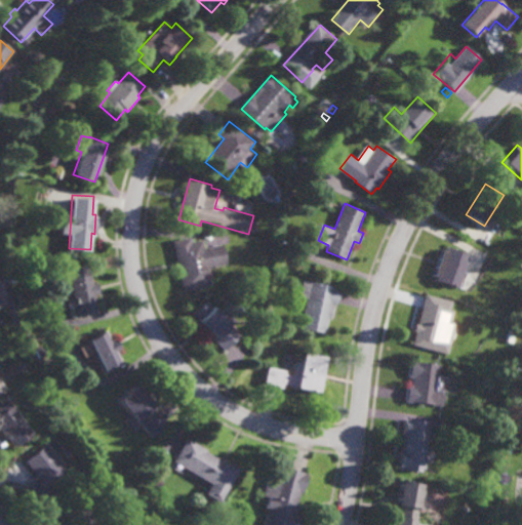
[(193,241),(204,239),(206,247),(226,243),(230,264),(210,267),(214,285),(186,290),(175,239),(192,236),(193,241)]
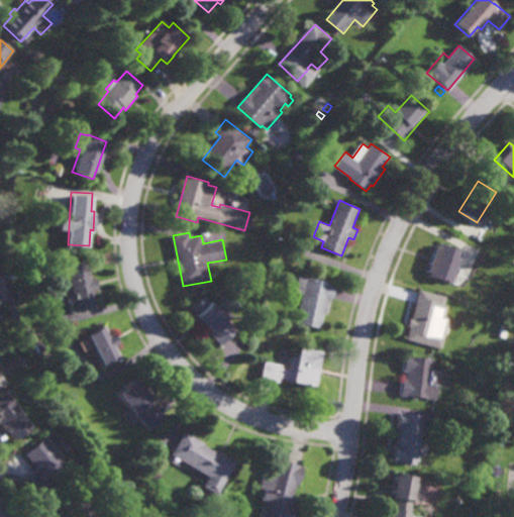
[(463,249),(451,283),(430,276),(432,272),(428,271),(437,245),(440,246),(441,242),(463,249)]
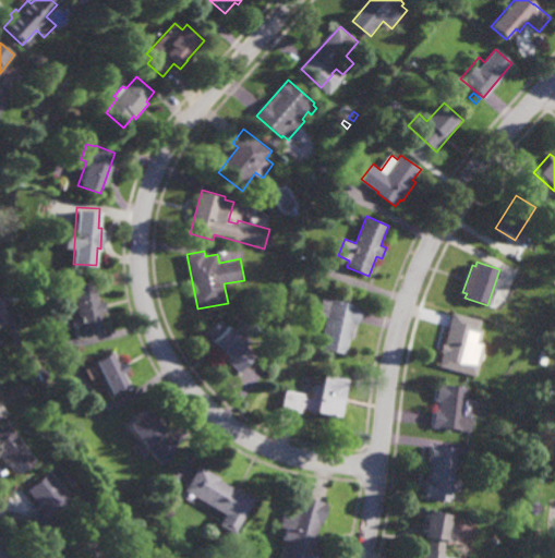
[(98,299),(103,298),(105,311),(100,312),(105,329),(96,330),(97,335),(91,337),(89,334),(82,335),(71,281),(93,277),(98,299)]
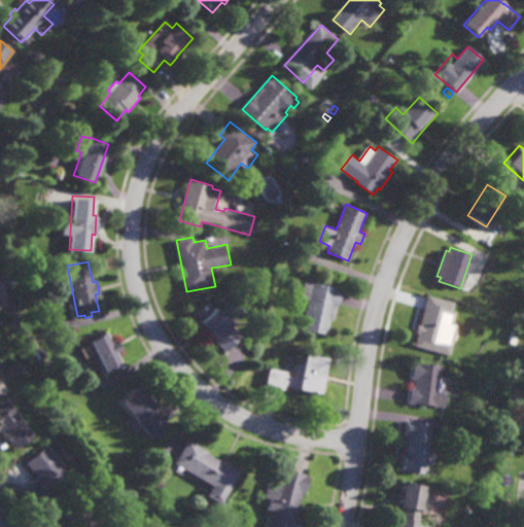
[(340,307),(337,306),(335,319),(332,318),(328,335),(304,330),(310,300),(303,299),(306,281),(343,288),(340,307)]
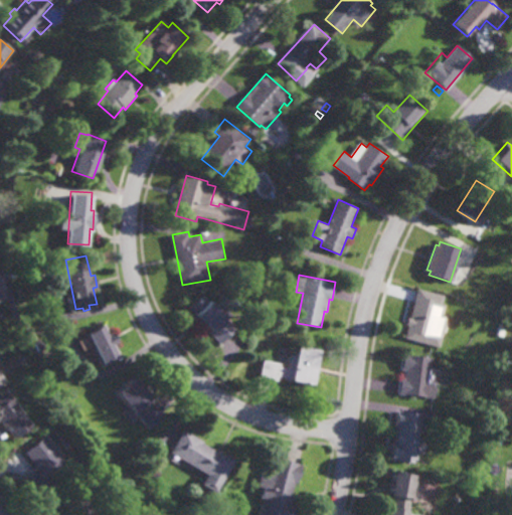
[(0,276),(5,276),(8,301),(0,302),(0,276)]
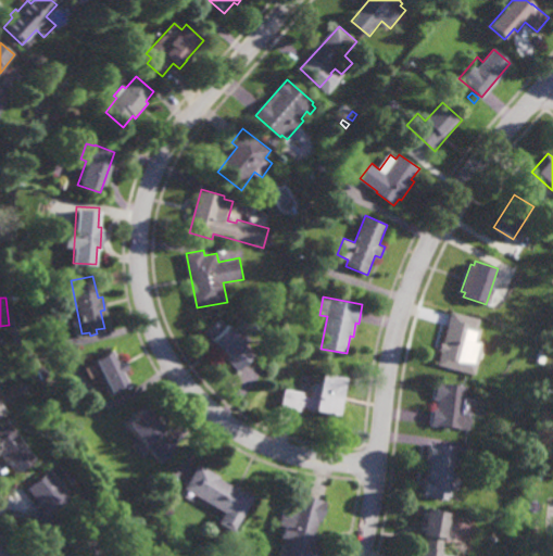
[(476,375),(439,365),(452,311),(476,317),(466,356),(480,361),(476,375)]
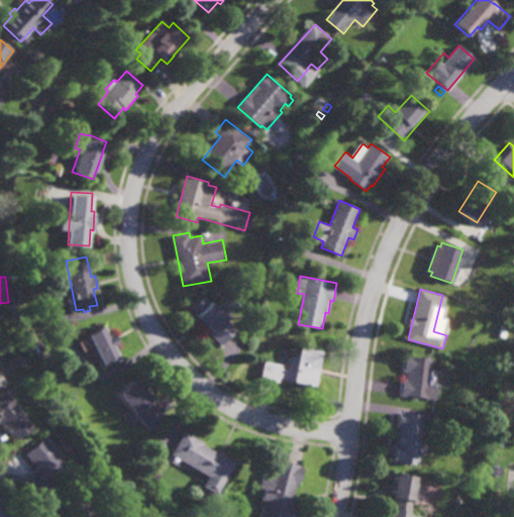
[(222,344),(212,333),(214,331),(198,314),(212,301),(228,318),(238,329),(222,344)]
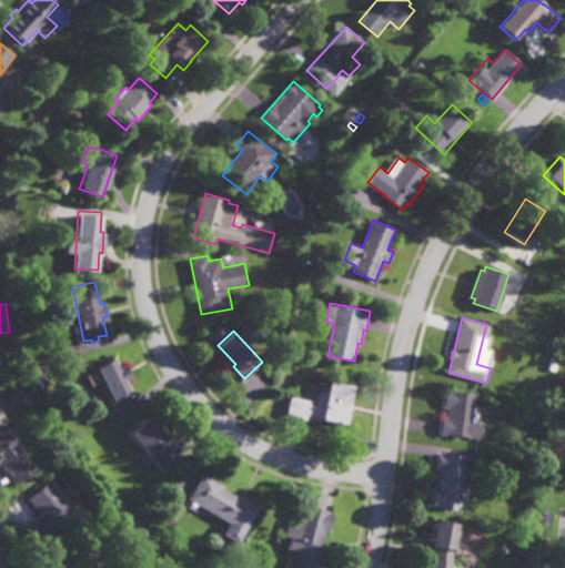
[(3,352),(1,345),(11,343),(12,350),(3,352)]
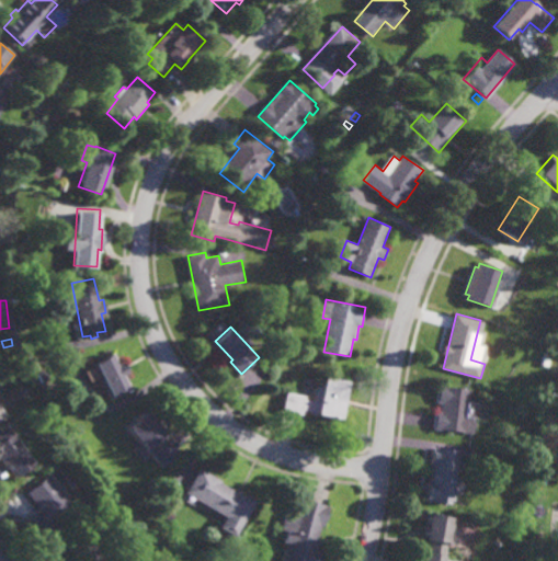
[(120,363),(124,361),(131,371),(126,375),(133,387),(113,398),(93,362),(113,351),(120,363)]
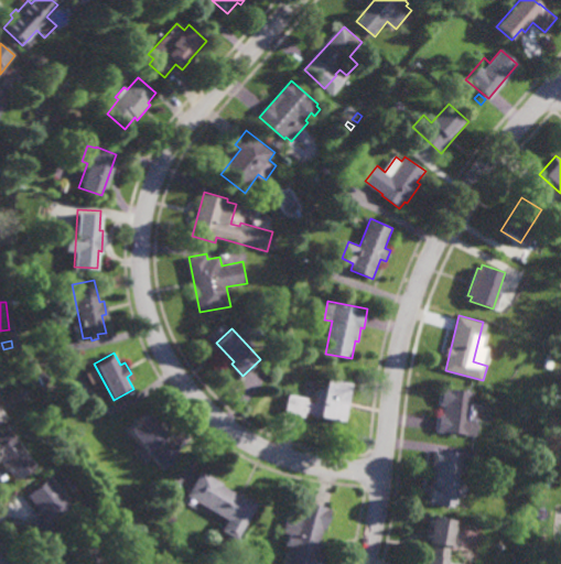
[(44,384),(41,376),(49,372),(52,381),(44,384)]
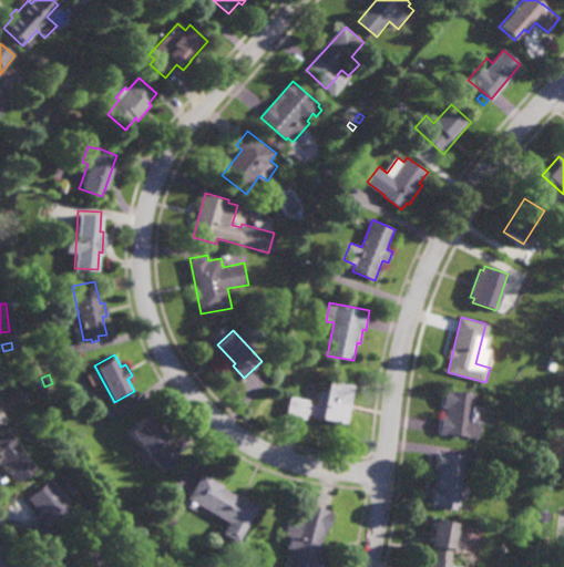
[(346,423),(341,423),(341,424),(336,423),(337,421),(316,418),(317,416),(307,415),(306,420),(288,416),(291,397),(310,400),(310,403),(320,405),(322,391),(328,392),(330,380),(354,383),(346,423)]
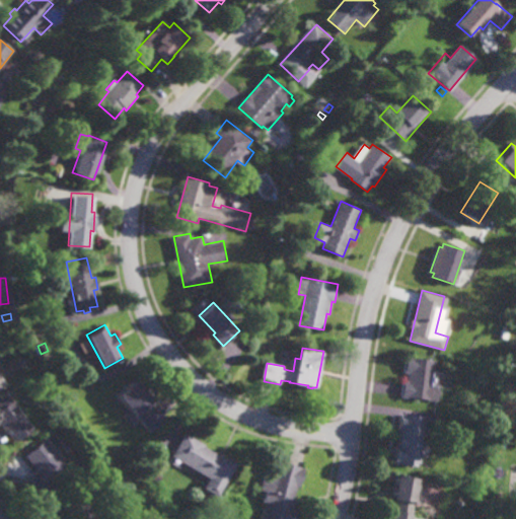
[(439,401),(401,396),(403,380),(409,381),(410,372),(406,372),(408,356),(437,360),(436,371),(443,372),(439,401)]
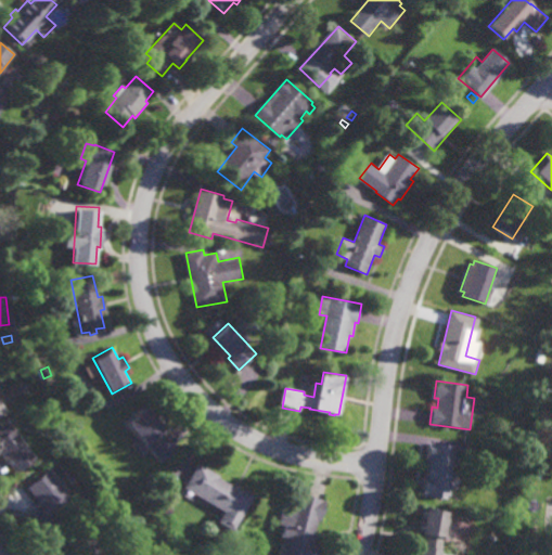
[(0,392),(10,412),(0,416),(0,392)]
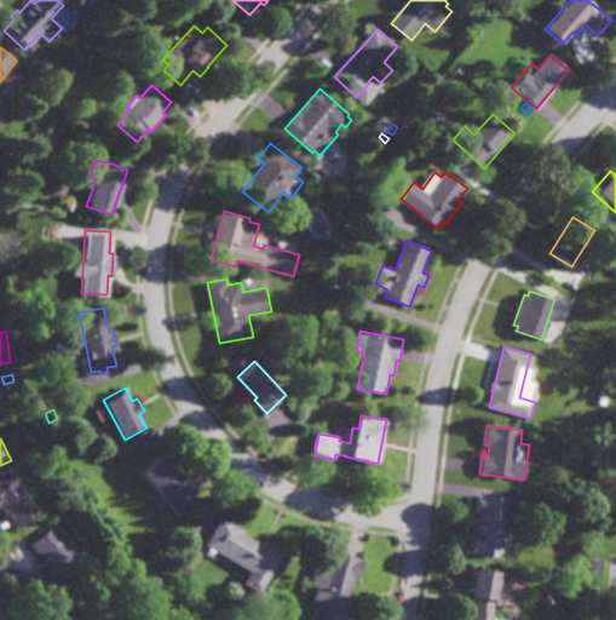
[(170,461),(172,459),(179,468),(177,470),(184,477),(180,480),(200,500),(183,517),(163,495),(142,471),(161,452),(170,461)]
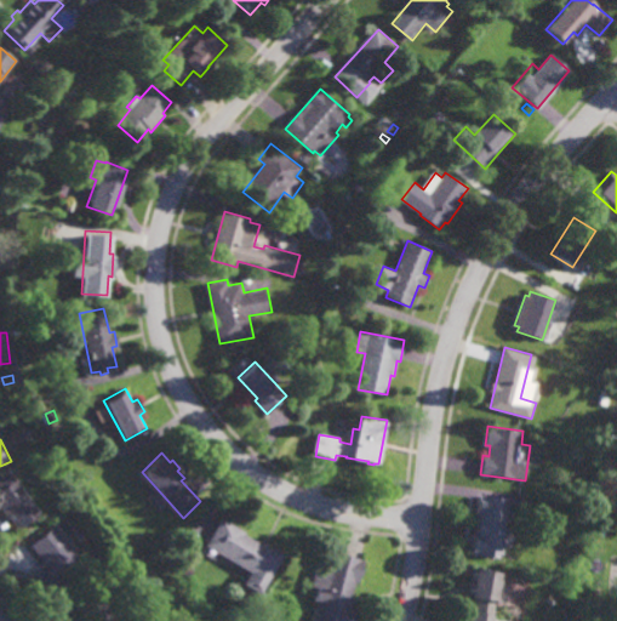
[(13,484),(20,478),(46,513),(23,530),(13,517),(12,518),(4,506),(0,508),(0,482),(7,477),(13,484)]
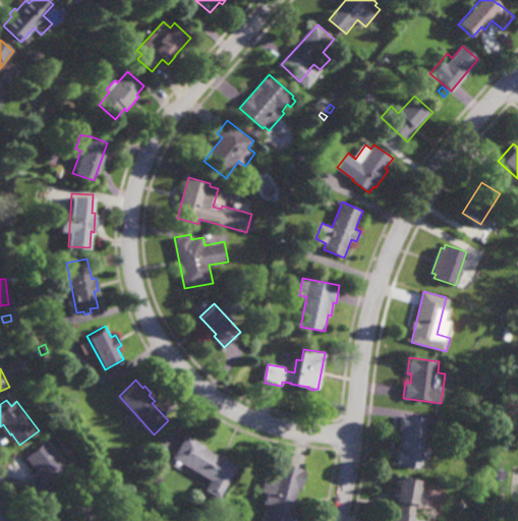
[(433,459),(421,457),(420,468),(397,465),(399,448),(402,449),(404,431),(401,431),(403,415),(426,418),(423,443),(435,445),(433,459)]
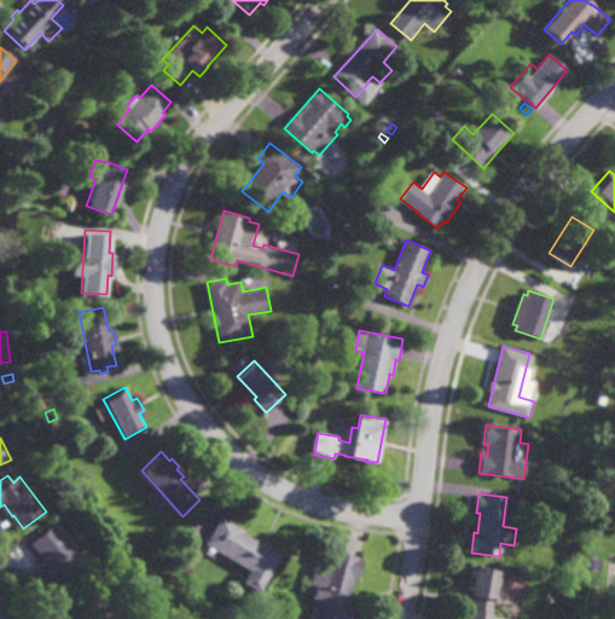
[(262,543),(264,541),(285,553),(261,593),(245,583),(251,571),(207,544),(224,516),(247,530),(245,532),(262,543)]
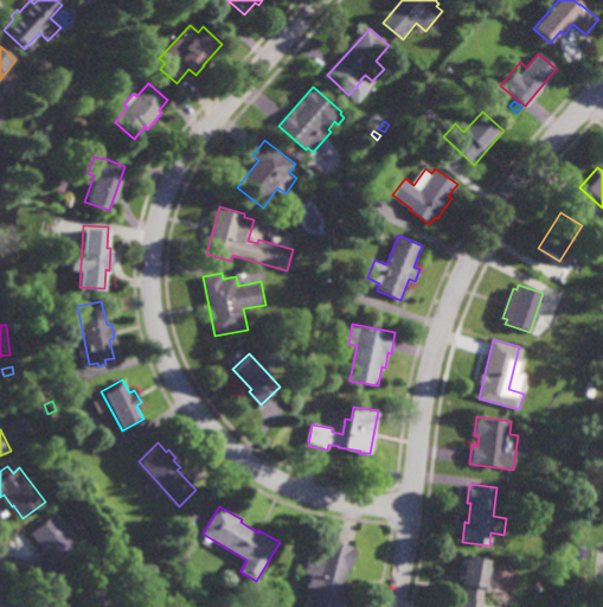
[(47,586),(34,568),(50,556),(34,534),(59,515),(83,547),(74,554),(79,562),(47,586)]
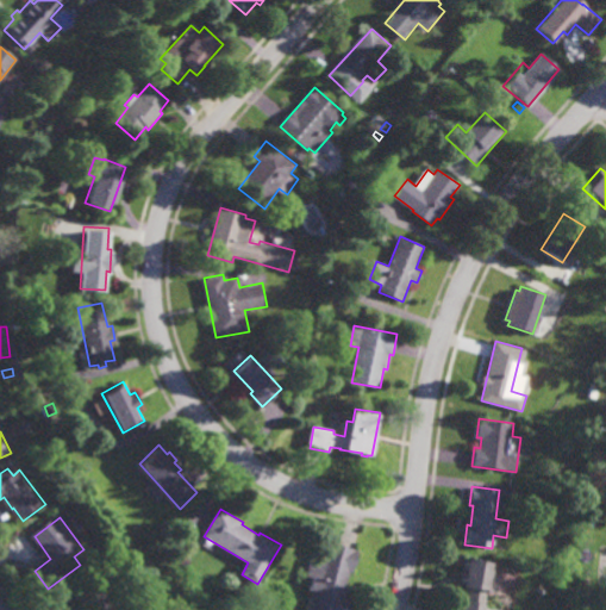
[(355,573),(351,572),(345,595),(351,597),(348,609),(308,609),(313,591),(308,590),(312,578),(307,577),(312,558),(323,560),(328,542),(361,551),(355,573)]
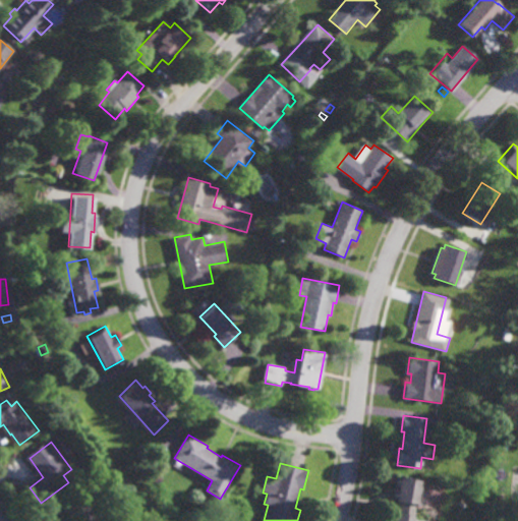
[(426,507),(416,505),(412,520),(393,520),(395,512),(399,513),(401,502),(394,500),(399,476),(422,481),(420,488),(429,490),(426,507)]
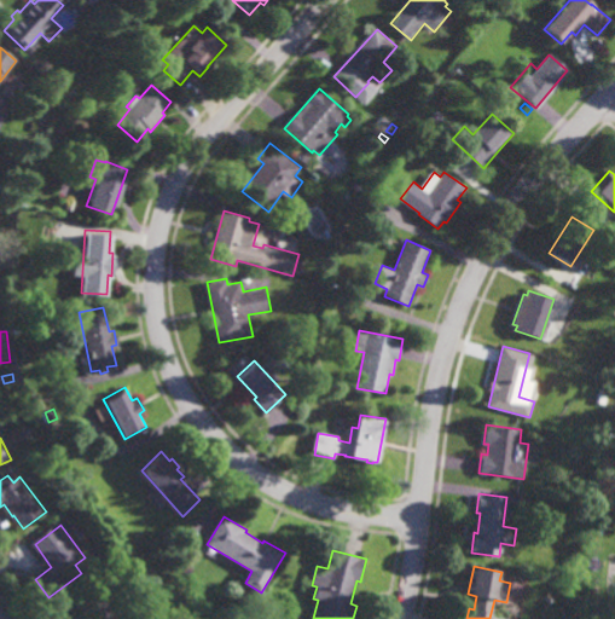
[(109,618),(97,618),(94,615),(88,618),(86,618),(75,600),(99,584),(111,603),(103,608),(109,618)]
